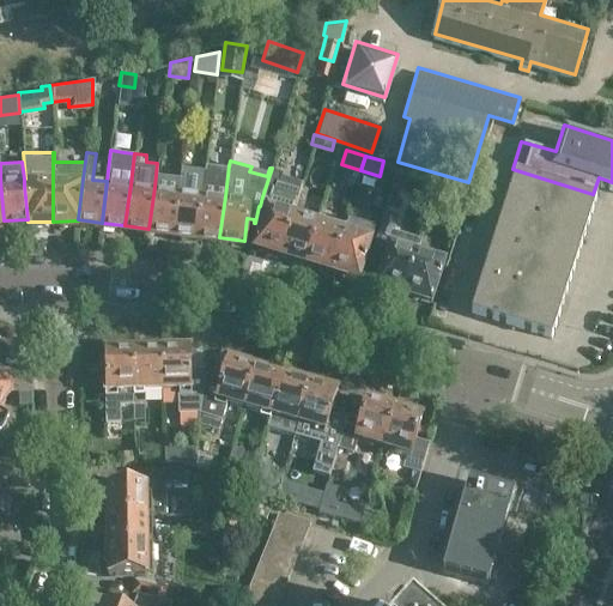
[(201,193),(196,235),(219,237),(225,197),(229,165),(205,162),(205,168),(201,193)]
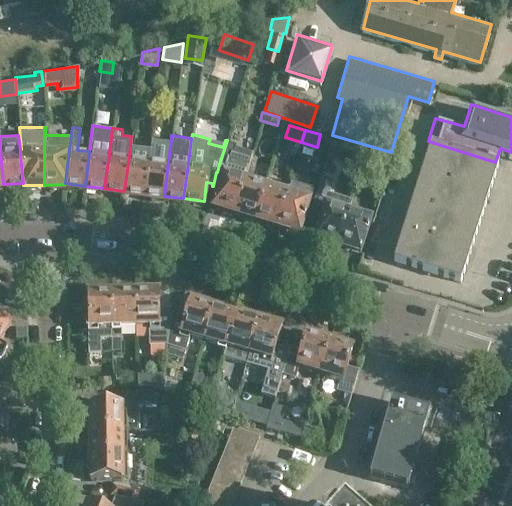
[(148,159),(144,193),(164,196),(168,161),(171,140),(160,139),(152,138),(151,140),(151,146),(150,146),(148,159)]
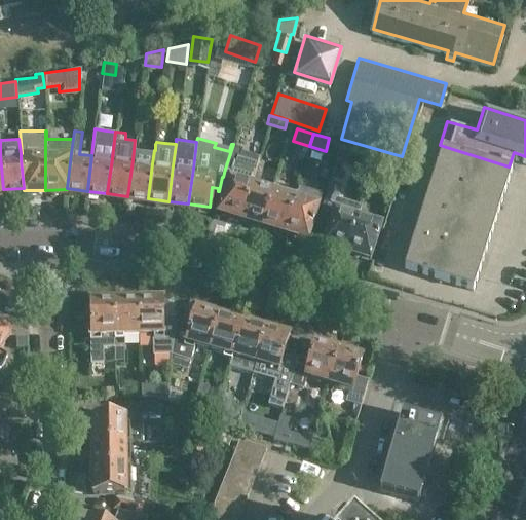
[(225,184),(217,209),(227,212),(228,216),(236,219),(239,216),(251,181),(252,178),(258,154),(240,149),(240,146),(233,144),(225,169),(223,177),(227,178),(225,184)]
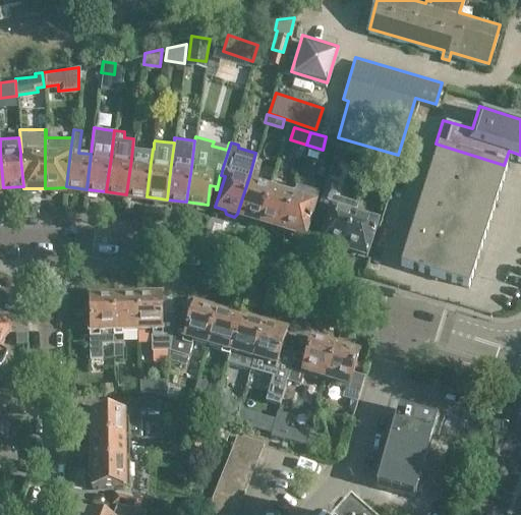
[(436,144),(426,173),(495,194),(504,165),(436,144)]
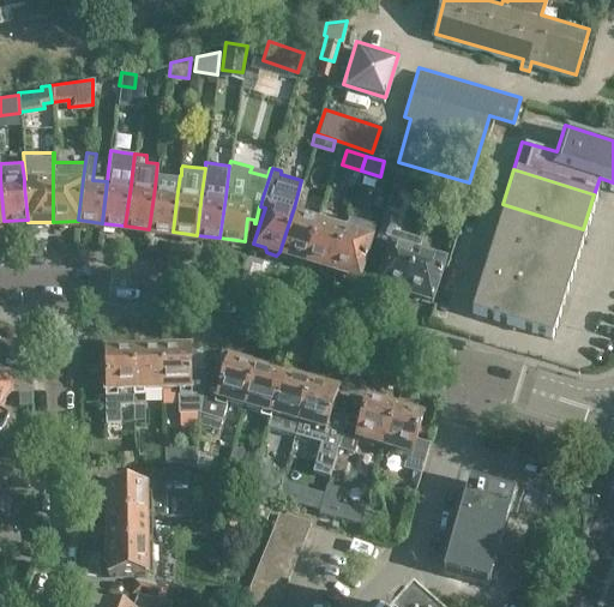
[(155,187),(149,229),(173,232),(178,191),(180,175),(156,173),(155,187)]
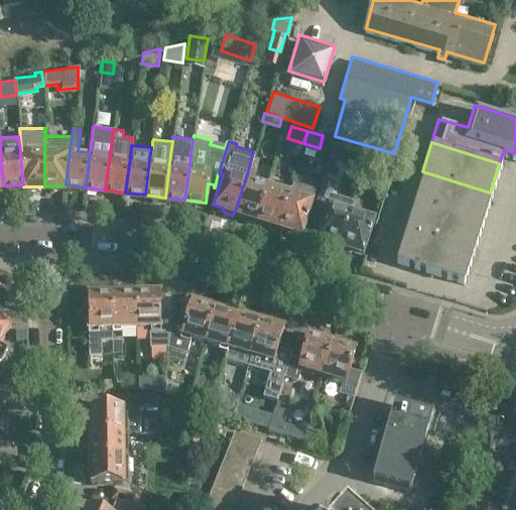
[(393,154),(382,151),(375,171),(386,176),(393,154)]
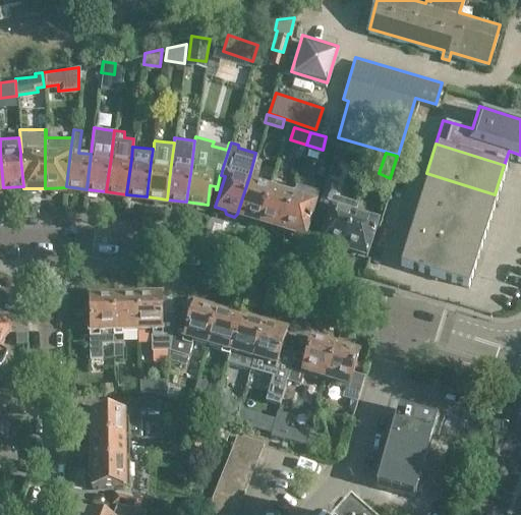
[(330,205),(319,240),(322,241),(323,243),(330,245),(332,244),(341,247),(353,212),(354,212),(355,209),(357,201),(335,193),(339,181),(338,180),(341,169),(330,166),(327,177),(321,196),(320,202),(330,205)]
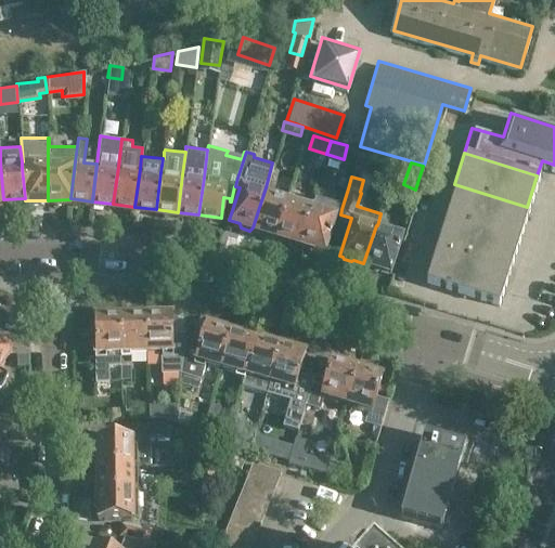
[(454,184),(444,214),(518,238),(527,207),(454,184)]
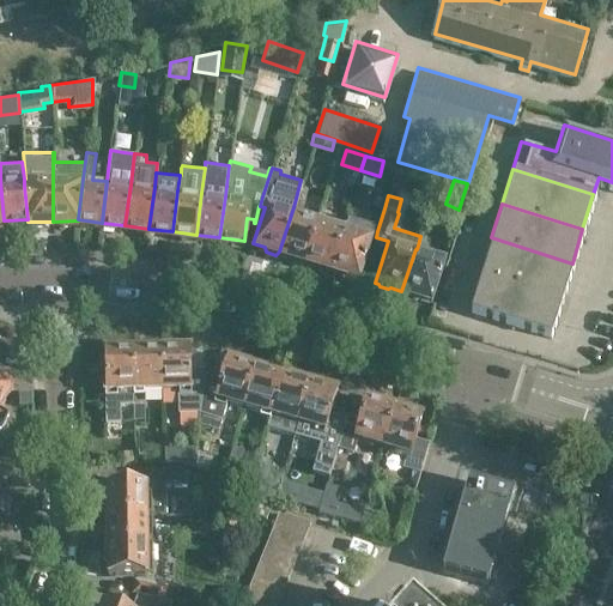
[(292,211),(279,252),(290,255),(291,260),(301,262),(304,260),(319,216),(293,207),(292,211)]
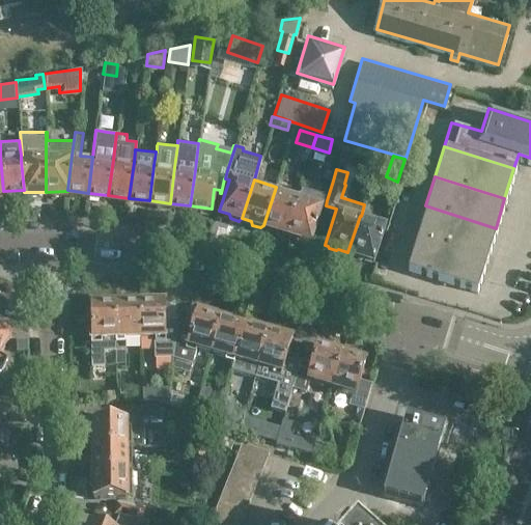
[(298,196),(286,232),(296,236),(297,240),(304,242),(309,240),(320,203),(324,192),(302,185),(299,194),(298,196)]
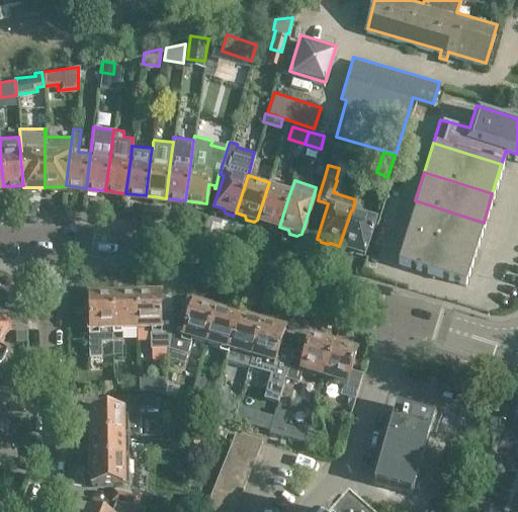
[(269,182),(257,220),(267,223),(268,227),(275,229),(279,227),(290,191),(291,189),(269,182)]
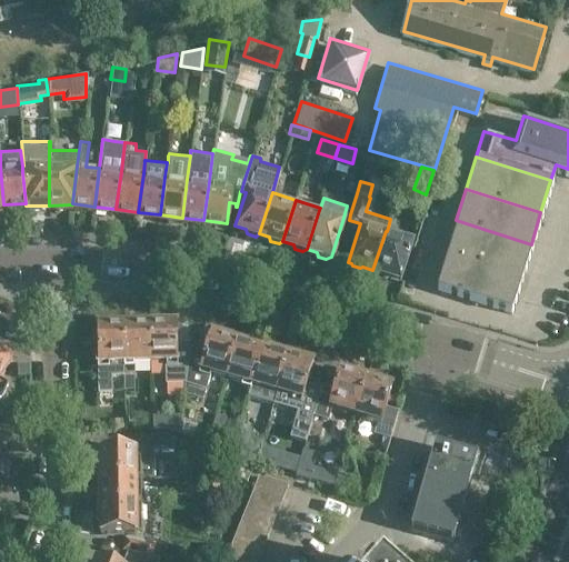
[(456,220),(446,252),(521,277),(531,244),(456,220)]
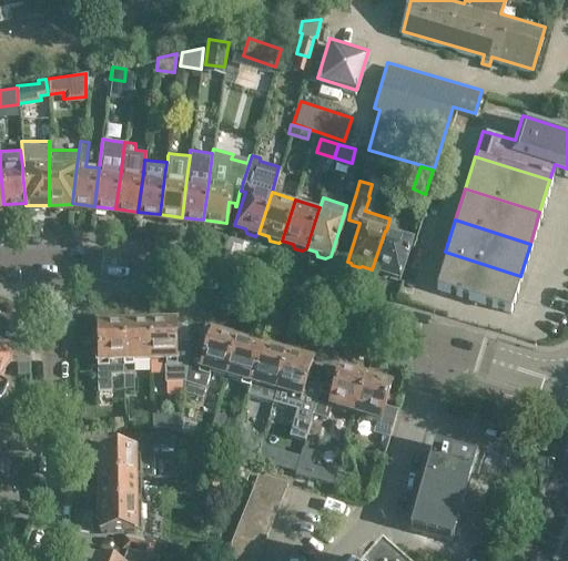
[(385,231),(372,269),(375,271),(376,273),(384,275),(386,274),(397,277),(409,238),(386,231),(385,231)]
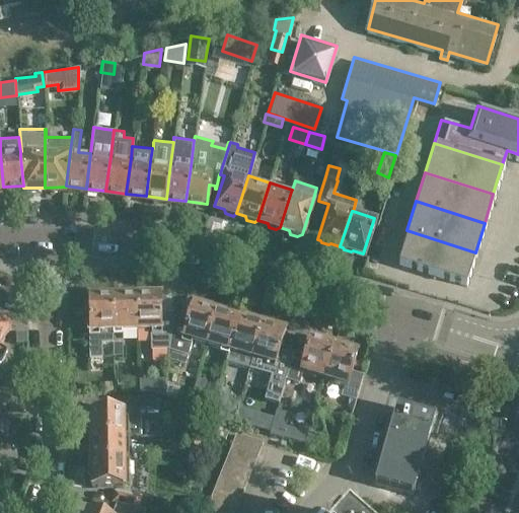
[(406,230),(398,261),(466,281),(475,252),(406,230)]
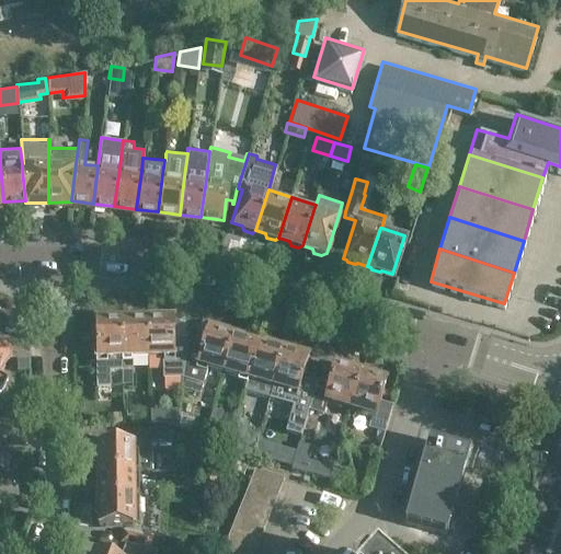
[(132,316),(121,316),(121,344),(122,356),(148,355),(147,315),(144,316),(141,312),(135,312),(132,316)]
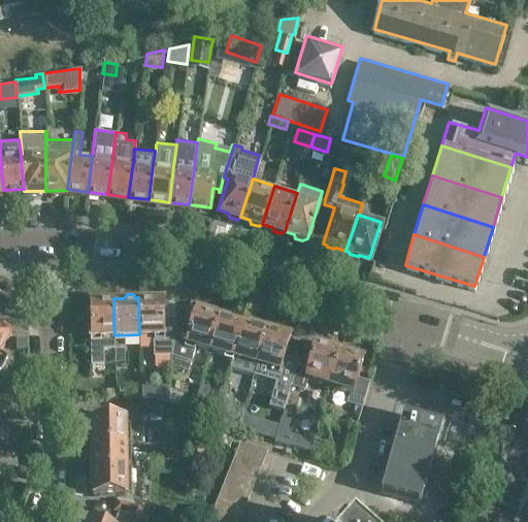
[(140,294),(138,297),(139,334),(154,334),(154,353),(171,352),(176,322),(177,317),(163,317),(163,297),(161,295),(156,295),(155,297),(150,297),(147,294),(140,294)]
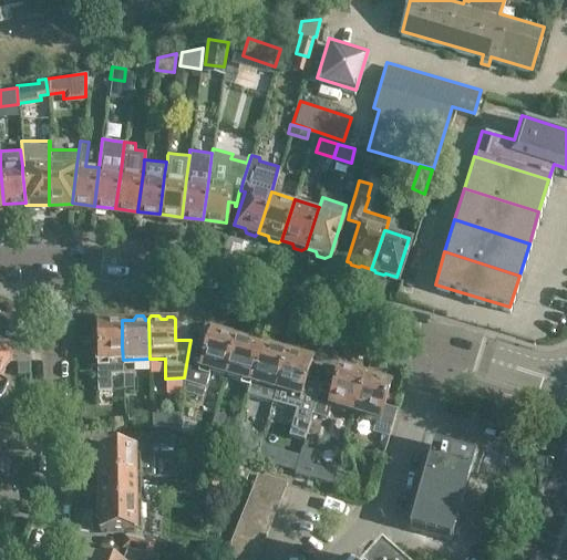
[(107,320),(95,321),(98,389),(111,387),(110,371),(123,371),(123,360),(122,348),(122,320),(120,320),(117,317),(111,317),(107,320)]
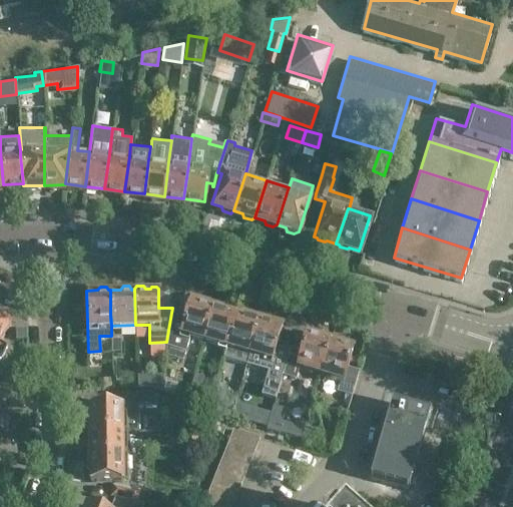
[(166,342),(166,352),(183,357),(188,339),(189,334),(203,338),(213,304),(212,304),(208,303),(206,298),(200,297),(196,299),(189,297),(183,317),(171,313),(166,342)]
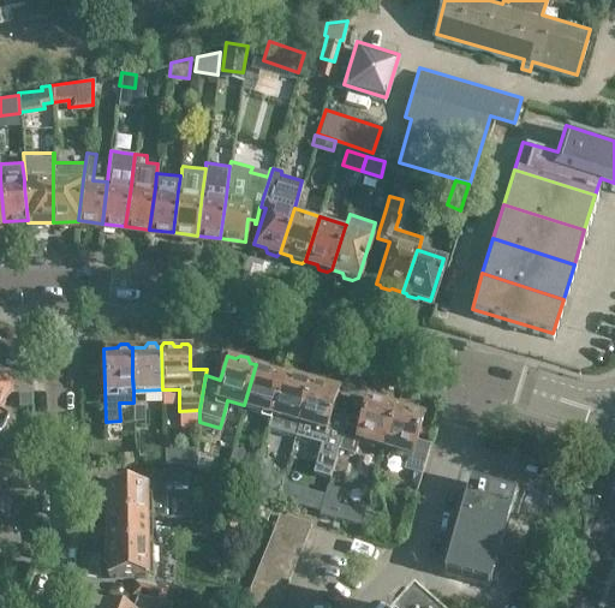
[(256,364),(244,405),(270,412),(282,373),(268,368),(267,363),(261,362),(257,364),(256,364)]
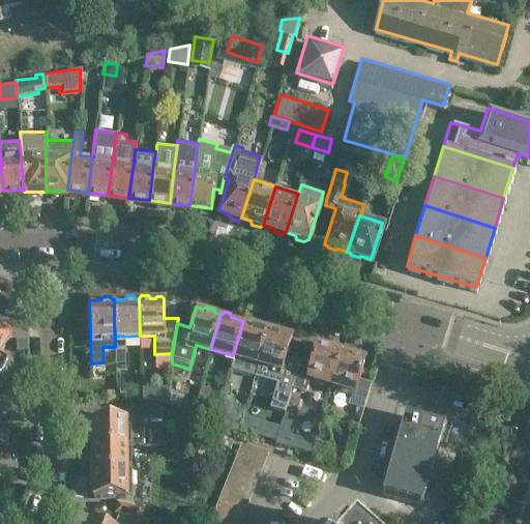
[(233,355),(230,367),(254,373),(267,327),(264,326),(263,322),(258,321),(254,323),(243,321),(233,355)]
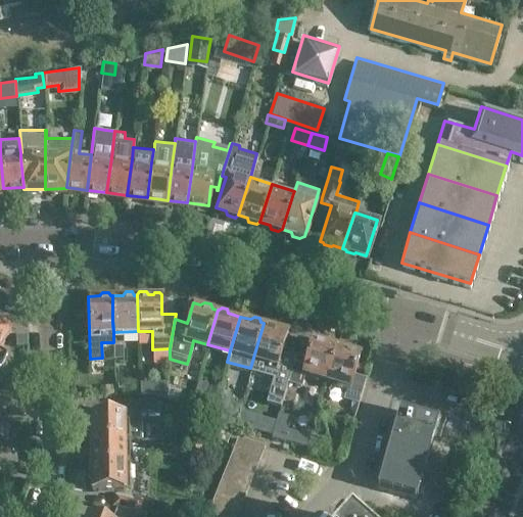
[(0,359),(7,347),(0,342),(0,340),(10,324),(0,318),(0,359)]
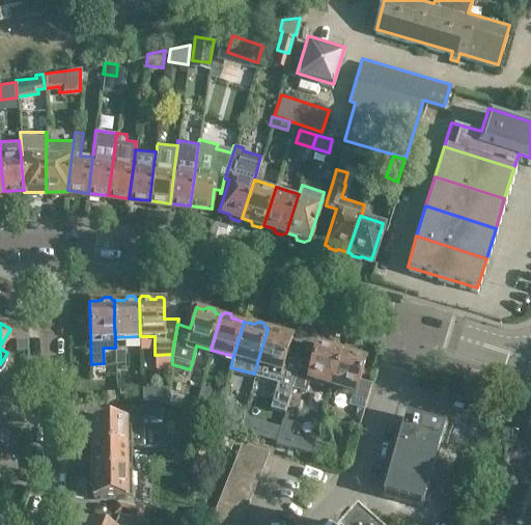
[(268,328),(254,374),(278,381),(271,406),(286,410),(294,385),(292,384),(299,361),(285,358),(291,335),(279,331),(277,327),(272,325),(268,328)]
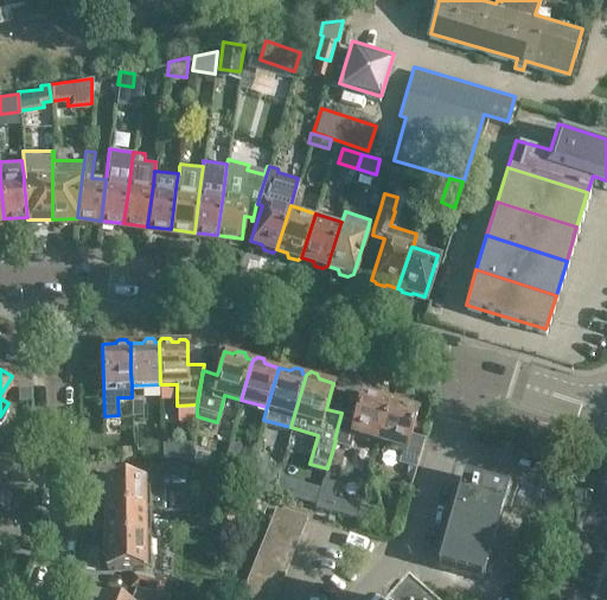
[(342,413),(334,439),(336,440),(351,444),(355,431),(381,438),(391,400),(381,396),(383,393),(366,388),(357,417),(342,413)]
